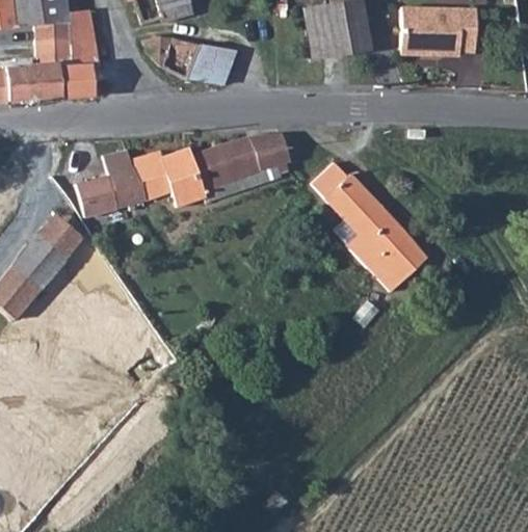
[(0,0),(0,27),(17,26),(11,0),(0,0)]
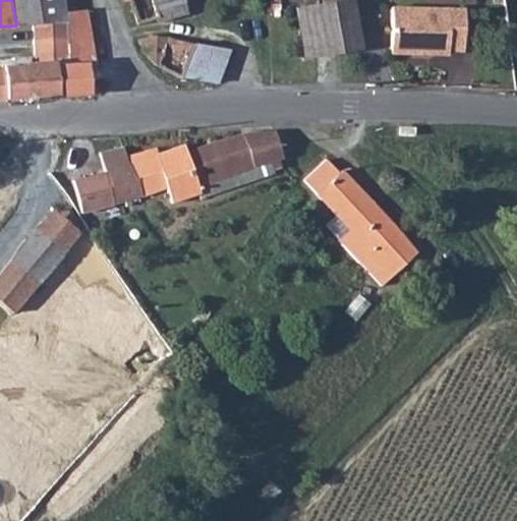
[(11,0),(16,25),(35,22),(67,19),(67,13),(89,10),(85,0),(11,0)]
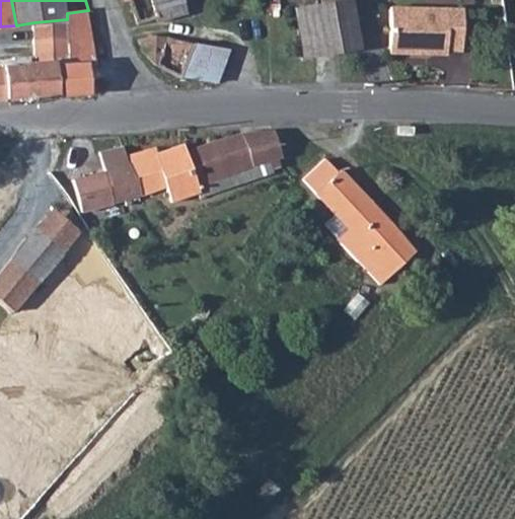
[(134,0),(136,6),(139,16),(140,24),(157,20),(157,21),(187,13),(182,0),(134,0)]
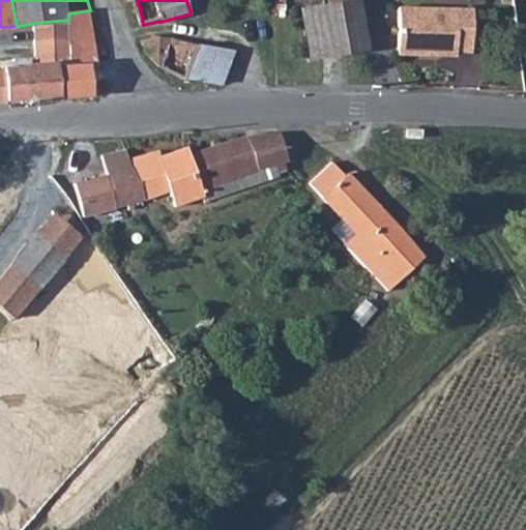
[(347,0),(305,7),(315,58),(370,49),(361,0),(347,0)]
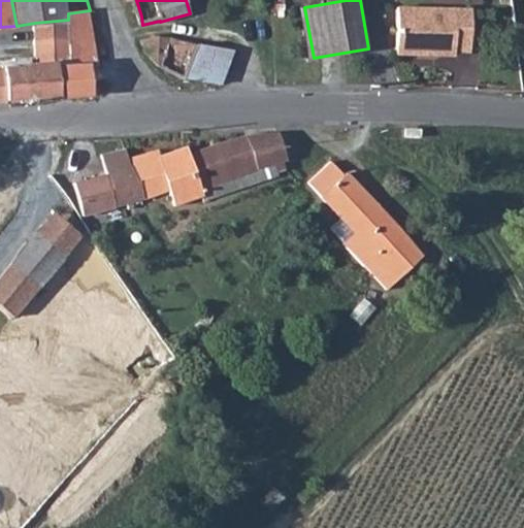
[(448,9),(403,7),(401,54),(437,56),(437,50),(454,51),(448,9)]
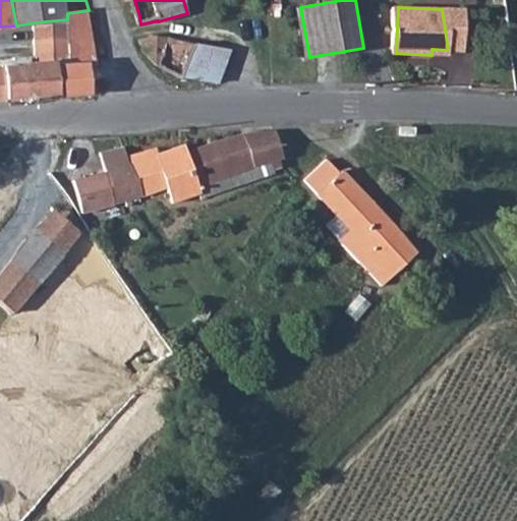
[(442,9),(448,50),(467,51),(468,10),(442,9)]
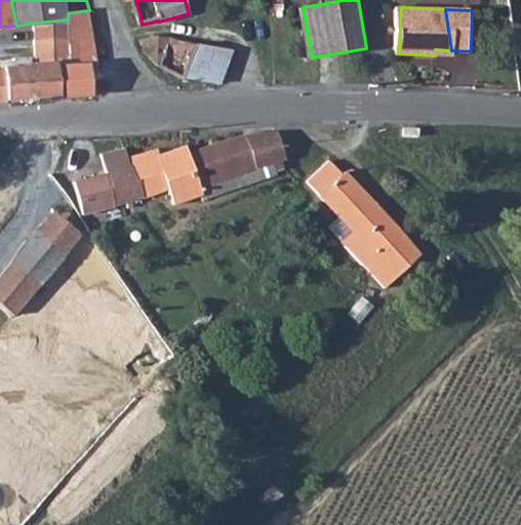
[(64,97),(93,94),(90,76),(103,74),(99,62),(97,62),(89,10),(68,13),(68,19),(74,71),(61,73),(64,97)]
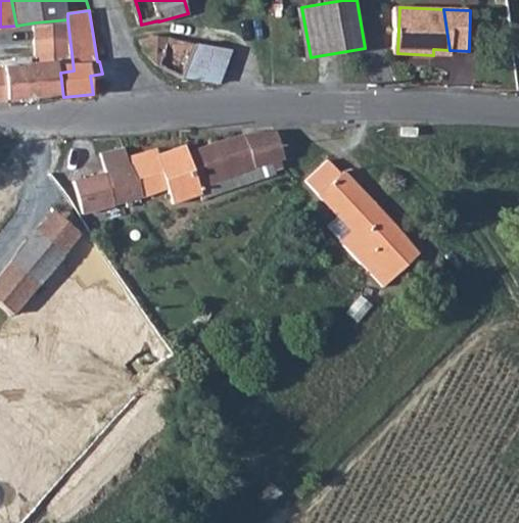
[(0,66),(0,101),(9,103),(63,97),(60,73),(74,70),(67,19),(35,22),(40,62),(0,66)]
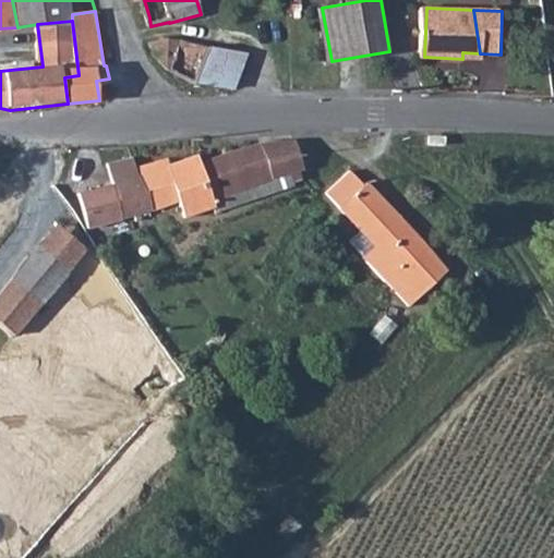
[(153,41),(152,41),(158,56),(168,68),(184,77),(197,84),(199,83),(233,89),(248,53),(217,48),(184,38),(167,37),(153,41)]
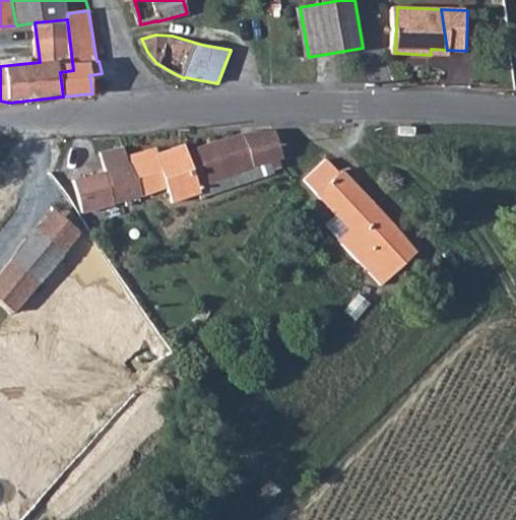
[(189,151),(200,186),(212,182),(216,192),(232,187),(228,177),(240,173),(244,184),(275,172),(271,161),(285,156),(284,153),(275,130),(244,132),(189,151)]
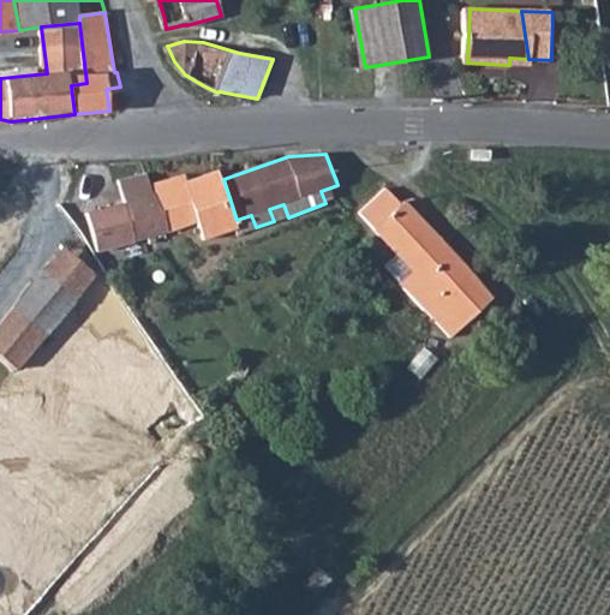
[(155,185),(171,230),(201,220),(208,238),(240,228),(237,220),(223,179),(220,169),(191,179),(189,175),(155,185)]
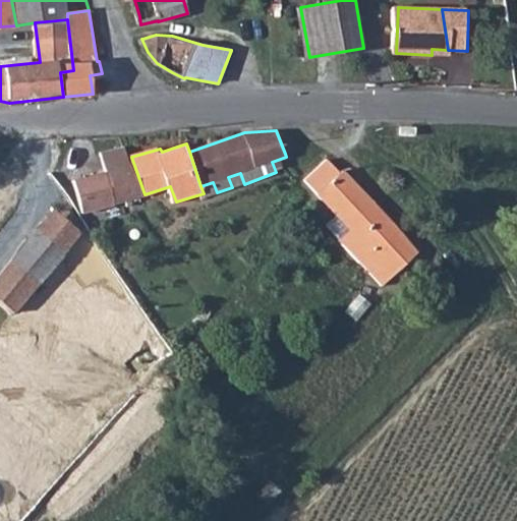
[(128,147),(103,154),(108,173),(76,180),(85,212),(103,208),(128,199),(130,205),(134,203),(133,198),(145,194),(131,157),(128,147)]
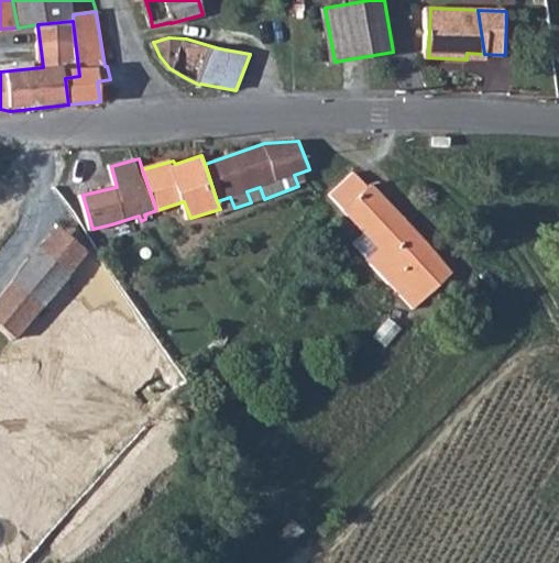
[(332,196),(344,210),(352,203),(372,185),(359,170),(332,196)]
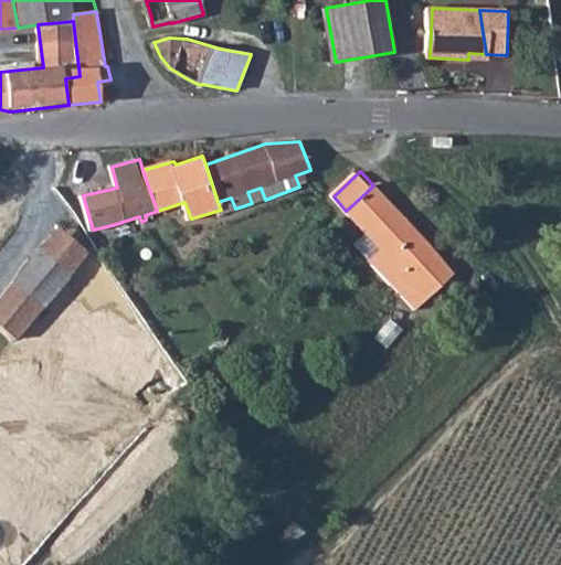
[(346,211),(383,249),(372,259),(402,291),(413,281),(421,289),(430,299),(456,274),(435,251),(413,226),(373,185),(353,204),(346,211)]
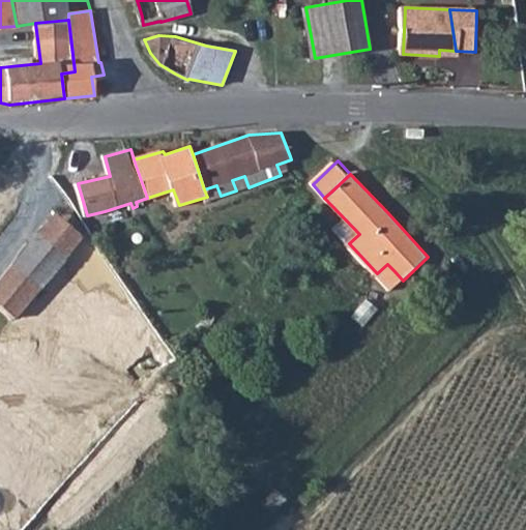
[(232,180),(236,190),(249,187),(244,176),(232,180)]
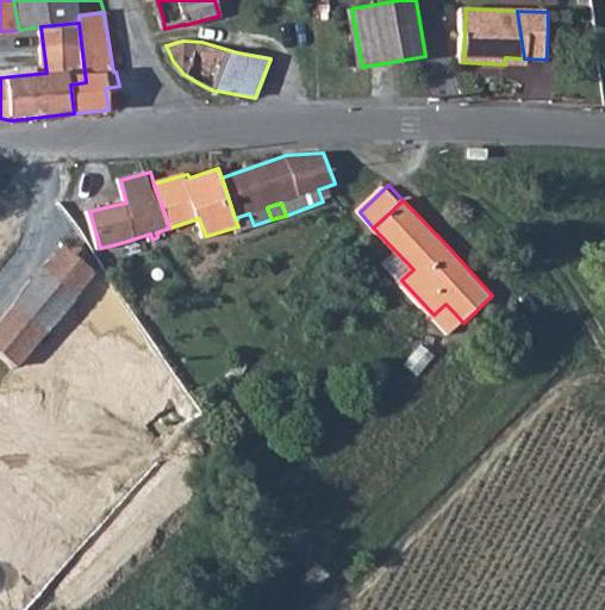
[(235,218),(238,226),(238,230),(254,225),(249,213),(235,218)]
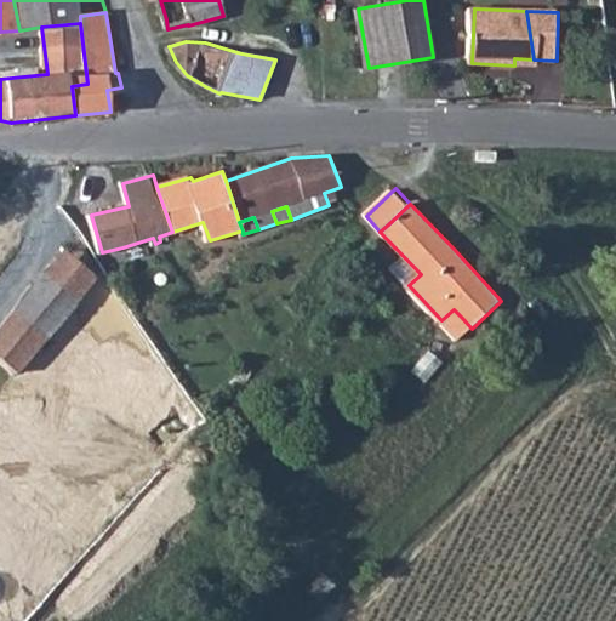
[(47,272),(80,300),(87,306),(107,284),(67,250),(47,272)]
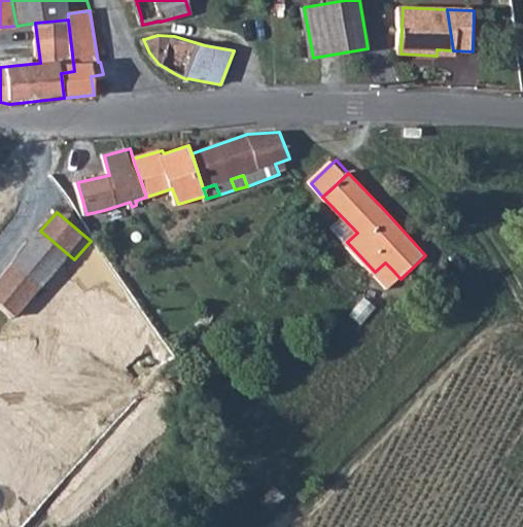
[(40,231),(1,276),(29,300),(33,295),(68,254),(40,231)]
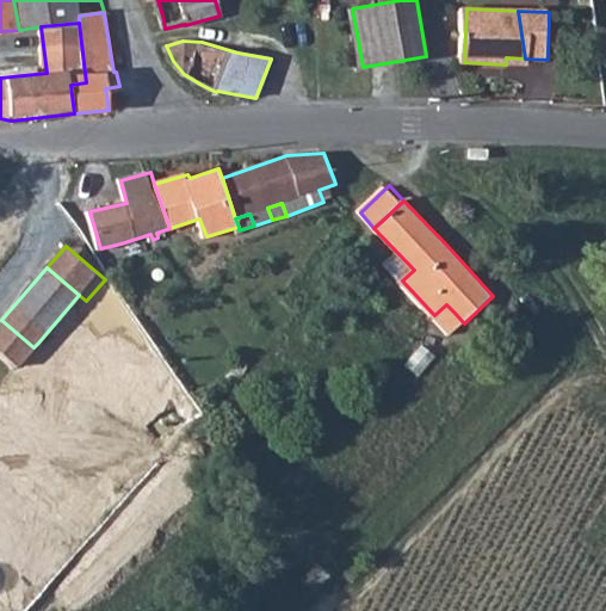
[(434,315),(443,323),(455,313),(446,304),(434,315)]
